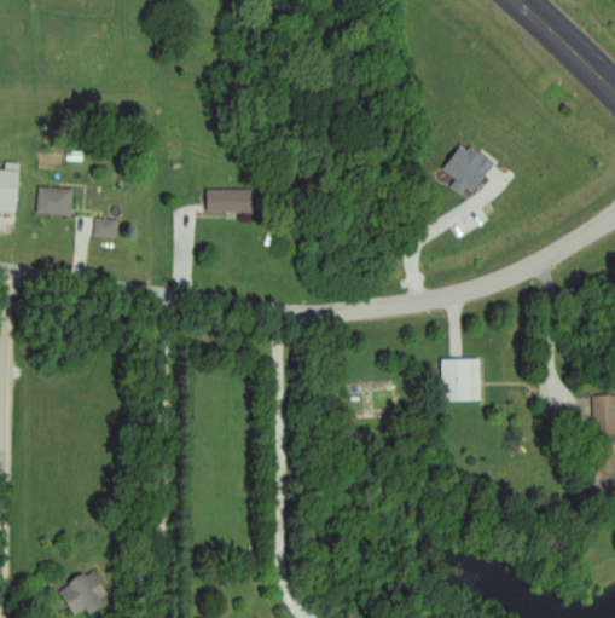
[(38,214),(71,217),(74,190),(39,188),(38,214)]
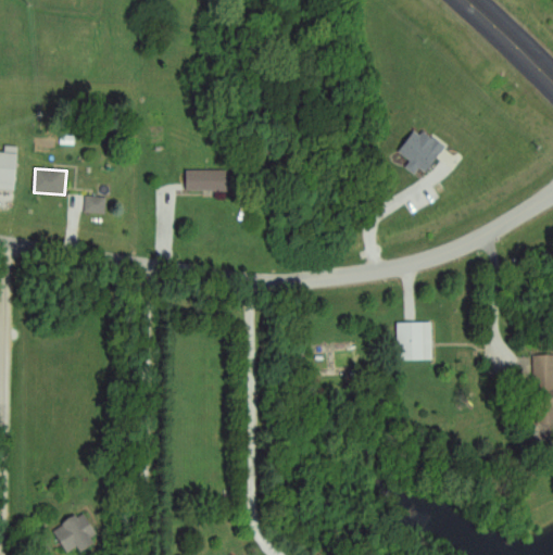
[(186,192),(227,192),(227,172),(186,172),(186,192)]
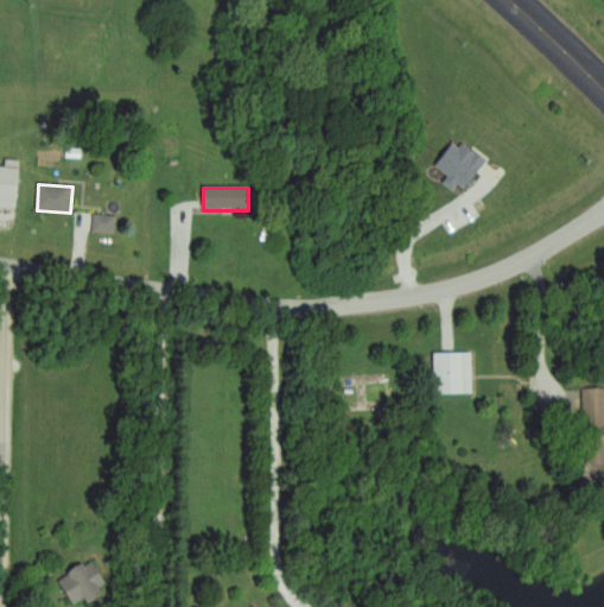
[(93,233),(115,233),(115,215),(93,215),(93,233)]
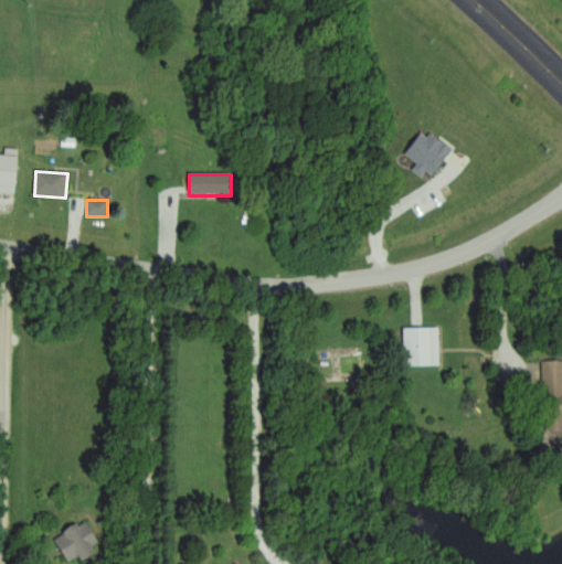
[(439,328),(403,328),(403,366),(439,366),(439,328)]
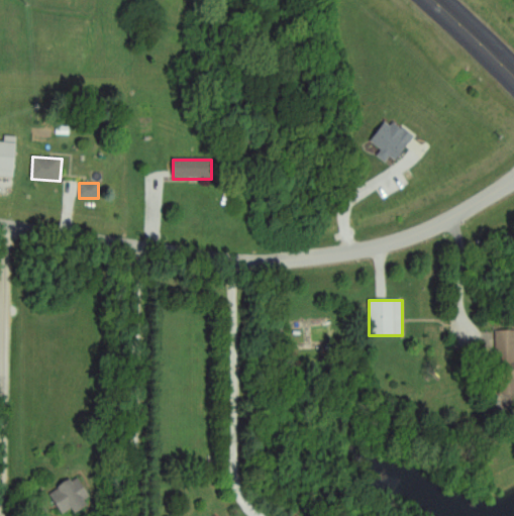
[(513,329),(495,329),(495,395),(513,395),(513,329)]
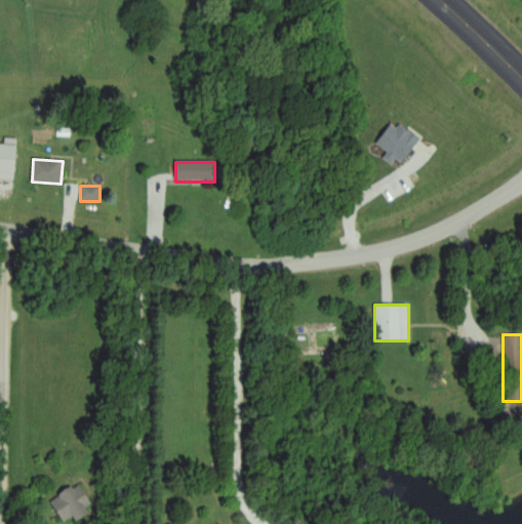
[(65,523),(70,523),(93,507),(76,483),(49,502),(65,523)]
